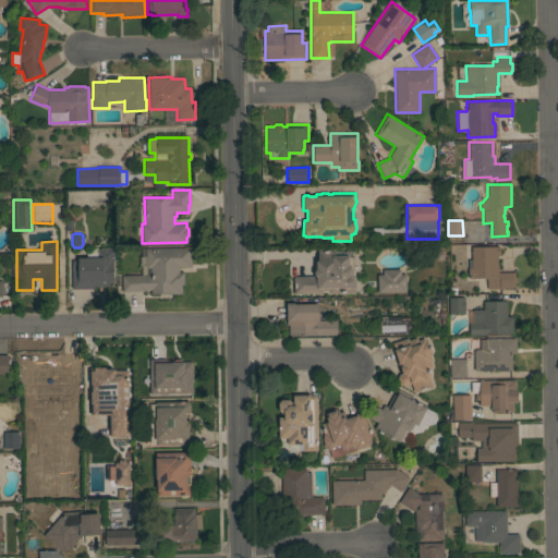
[(499,245),(499,255),(497,255),(497,267),(498,267),(498,273),(514,271),(514,288),(499,288),(487,289),(486,279),(484,279),(484,277),(474,277),(474,278),(468,278),(468,259),(471,259),(471,246),(499,245)]
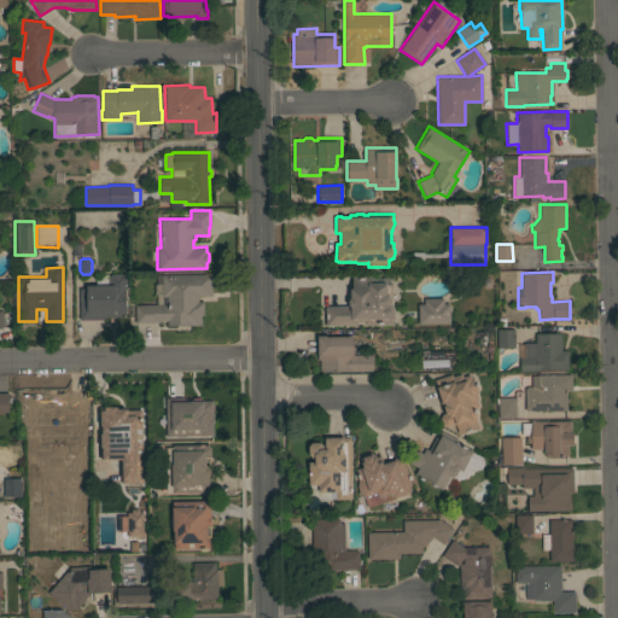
[(126,285),(124,285),(126,316),(104,316),(104,319),(80,320),(79,289),(85,287),(85,291),(86,291),(86,285),(95,285),(95,274),(108,274),(108,277),(111,274),(126,273),(126,285)]
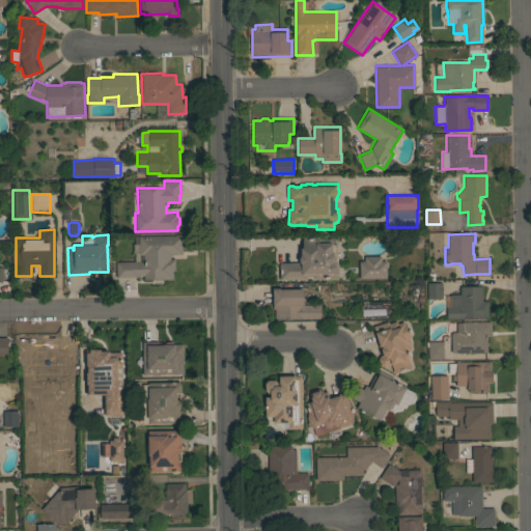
[(180,235),(182,253),(170,253),(170,258),(174,258),(174,271),(173,271),(173,279),(143,279),(143,276),(138,276),(138,277),(116,277),(115,261),(135,261),(135,252),(133,252),(133,244),(135,244),(135,235),(180,235)]
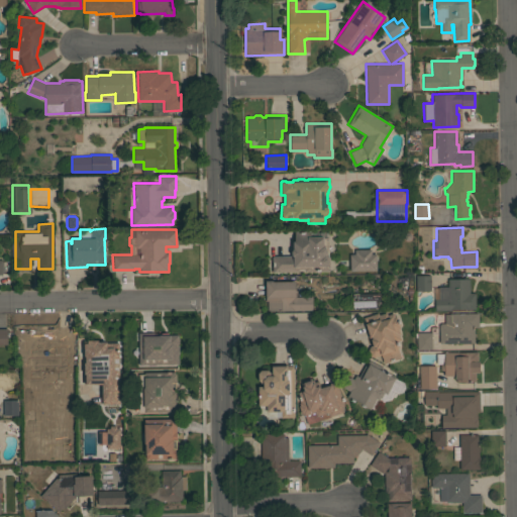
[(273,255),(293,255),(292,254),(291,250),(293,248),(293,240),(295,240),(294,231),(310,231),(310,236),(323,236),(323,238),(327,237),(328,256),(329,256),(329,271),(304,271),(304,269),(299,269),(299,272),(273,272),(273,255)]
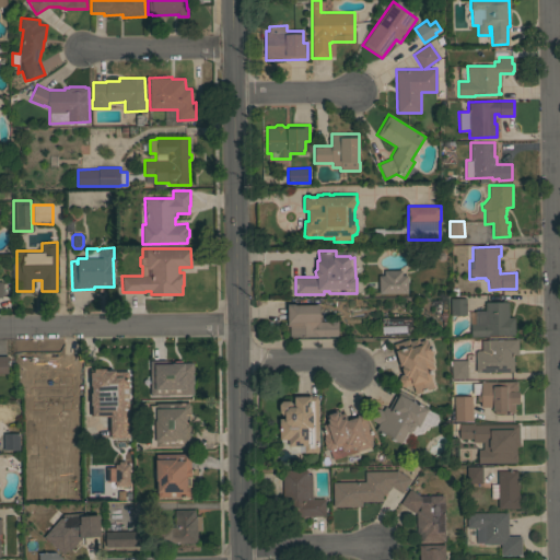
[(384,275),(384,270),(401,270),(401,275),(407,275),(407,292),(378,293),(378,275),(384,275)]
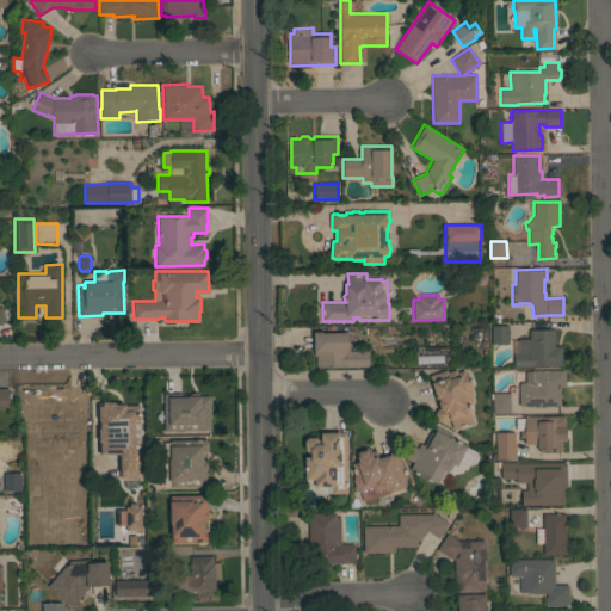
[(492,326),(508,325),(508,344),(492,344),(492,326)]
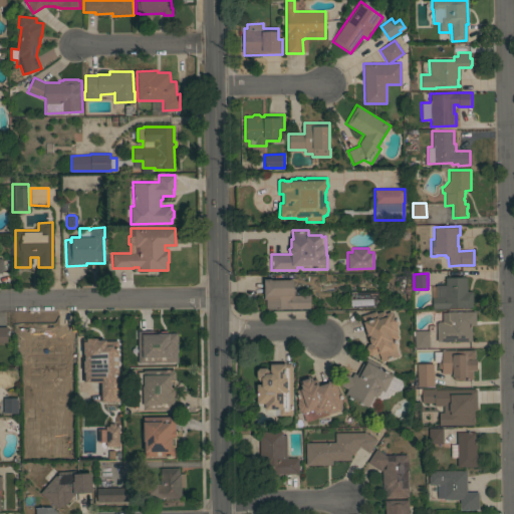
[(432,297),(436,297),(436,285),(445,285),(445,277),(467,277),(467,291),(472,291),(472,307),(449,307),(449,308),(432,308),(432,297)]
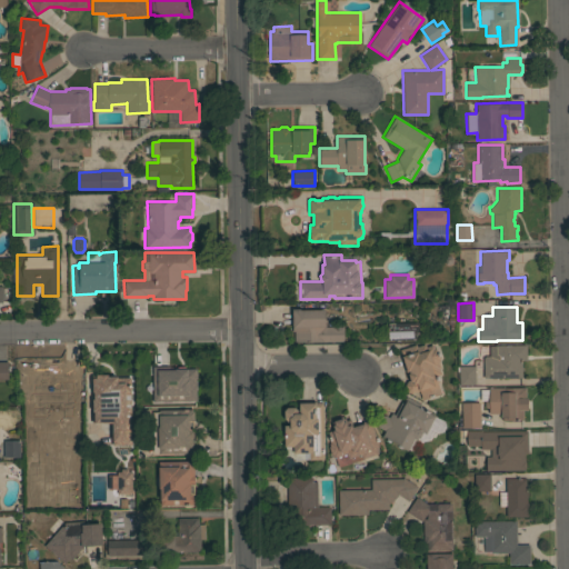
[(295,330),(292,330),(291,309),(300,308),(300,309),(325,309),(325,327),(343,327),(343,341),(295,342),(295,330)]
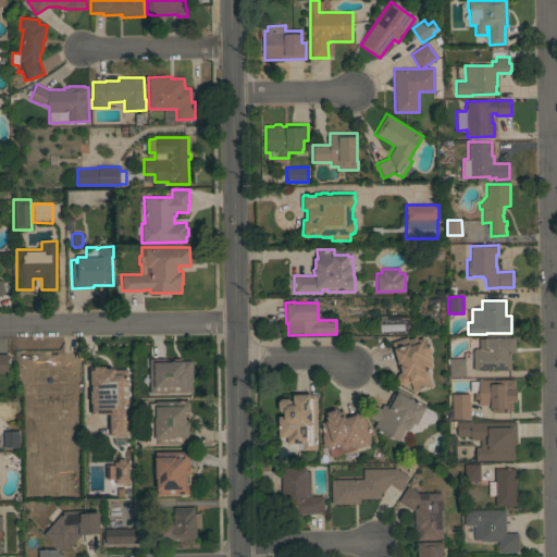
[(407,316),(407,332),(379,333),(379,316),(407,316)]
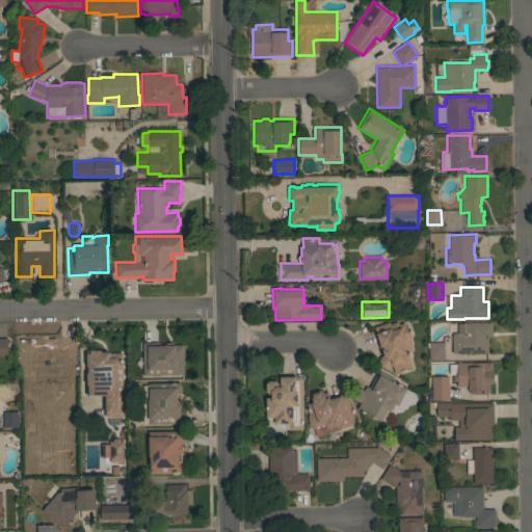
[(389,322),(390,324),(397,321),(398,324),(404,322),(405,326),(407,325),(410,338),(409,338),(411,344),(410,344),(411,349),(406,351),(413,368),(394,374),(392,365),(383,367),(380,366),(378,360),(380,356),(382,355),(380,347),(379,347),(374,334),(376,333),(374,326),(389,322)]
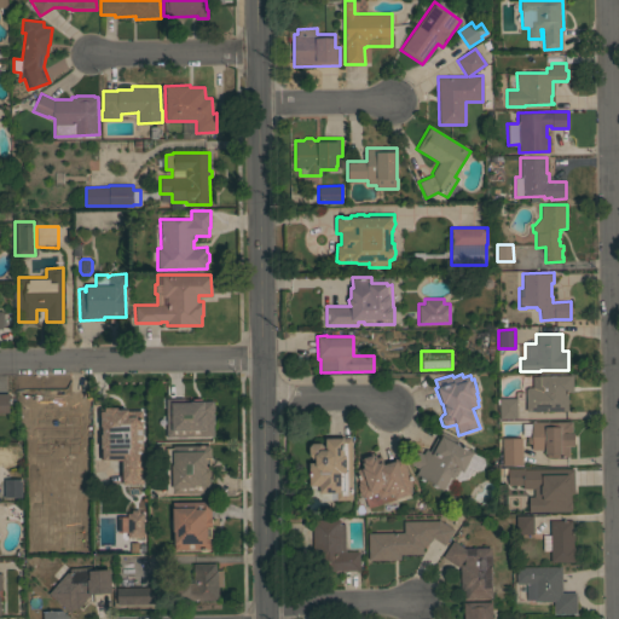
[(525,388),(526,388),(526,387),(532,387),(531,376),(539,376),(539,375),(572,375),(572,392),(567,392),(567,410),(526,411),(526,399),(525,399),(525,388)]
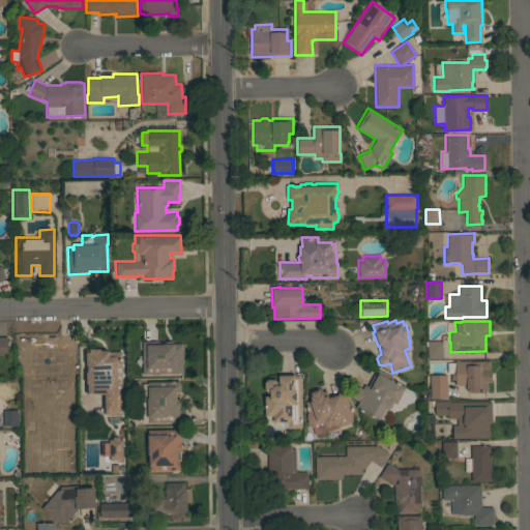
[(22,361),(22,343),(20,343),(20,339),(38,337),(38,342),(51,341),(70,340),(71,360),(22,361)]
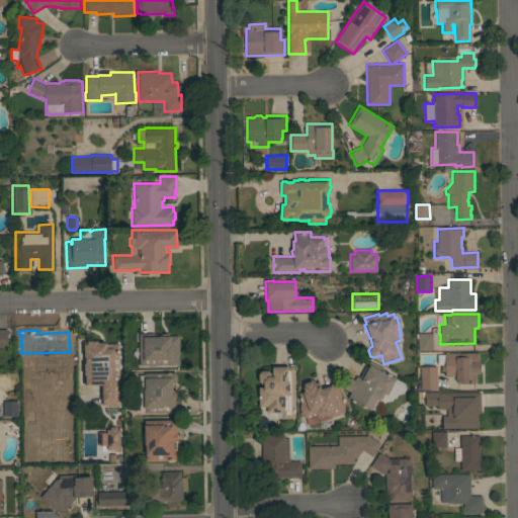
[(417,333),(432,333),(432,350),(418,350),(417,333)]
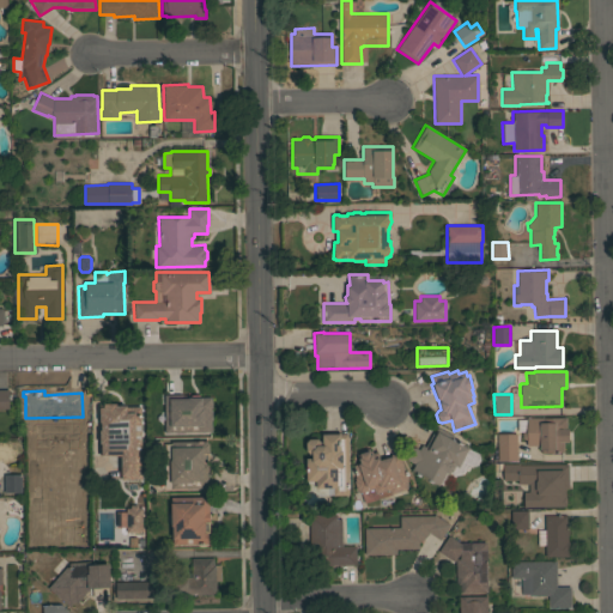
[(164,395),(181,395),(181,398),(211,398),(211,431),(165,432),(164,395)]
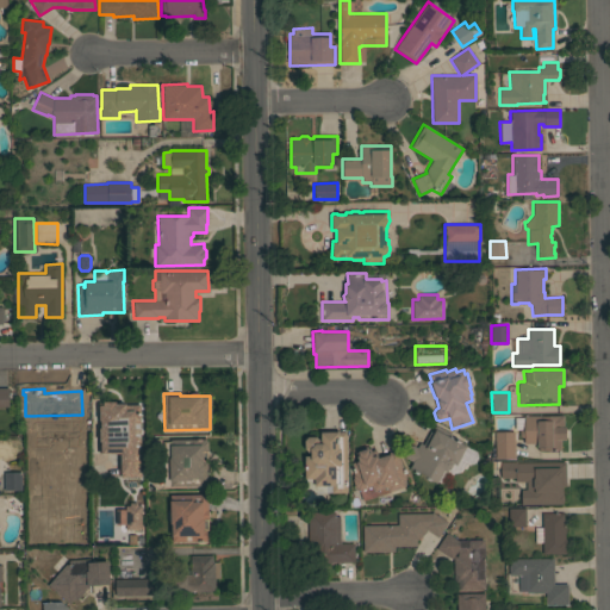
[(139,477),(120,477),(120,473),(119,453),(98,453),(98,431),(98,428),(100,428),(100,427),(98,427),(97,402),(114,400),(114,403),(125,403),(125,404),(139,404),(139,477)]
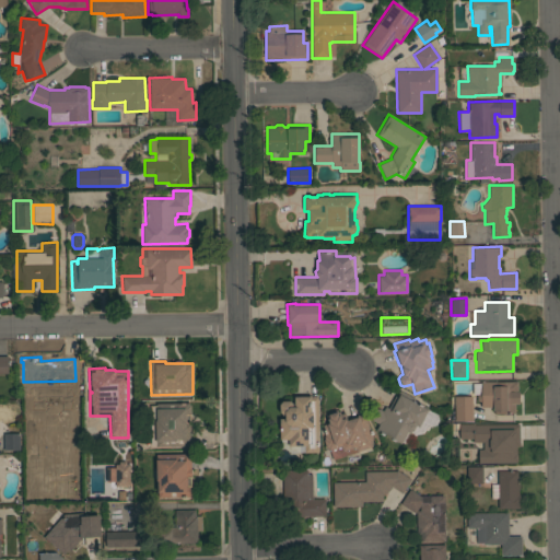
[(517,381),(517,392),(518,392),(520,403),(515,403),(515,413),(494,413),(494,410),(493,410),(493,407),(481,407),(481,401),(478,401),(477,399),(477,395),(478,393),(480,393),(480,382),(517,381)]
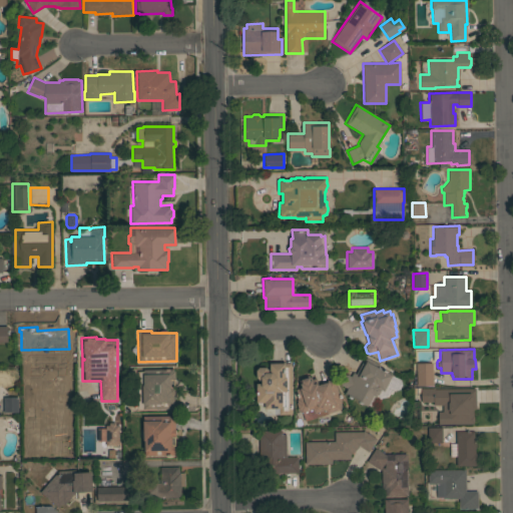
[(402,385),(400,390),(394,390),(391,389),(387,397),(381,398),(377,404),(372,407),(368,405),(367,406),(344,393),(347,388),(341,385),(340,381),(343,375),(347,374),(351,376),(353,372),(356,373),(362,363),(363,363),(366,357),(380,365),(379,368),(400,379),(402,385)]
